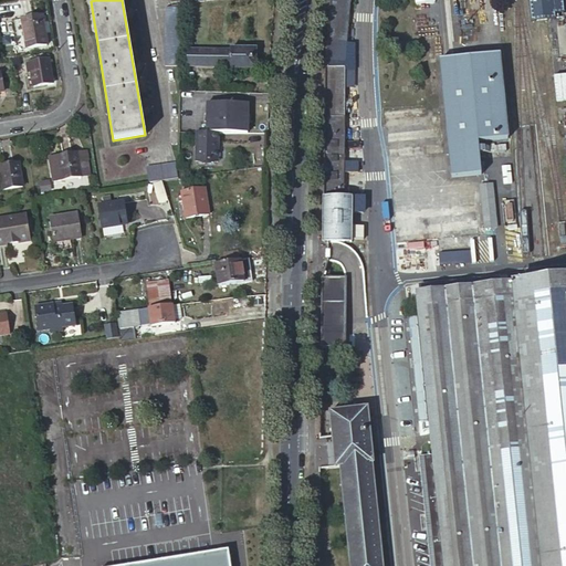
[(524,0),(527,34),(552,32),(548,0),(524,0)]
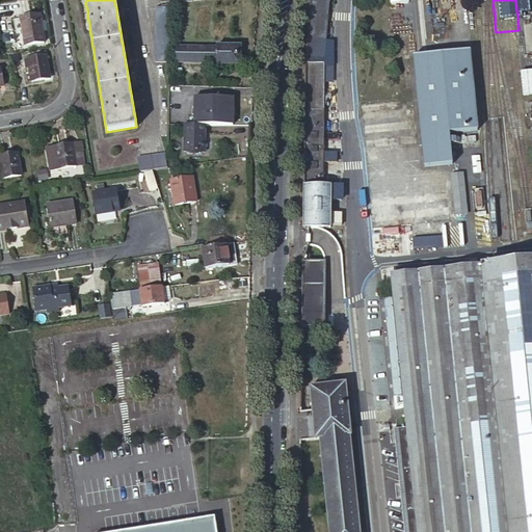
[(307,45),(324,47),(326,4),(309,3),(307,45)]
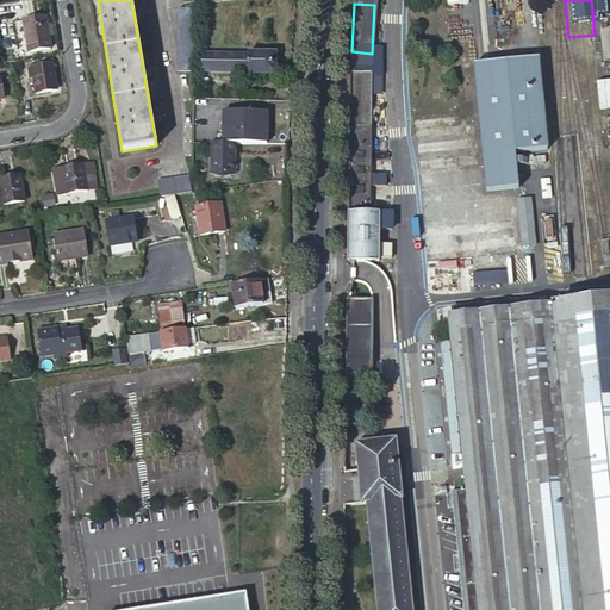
[(447,4),(448,37),(464,36),(462,4),(447,4)]
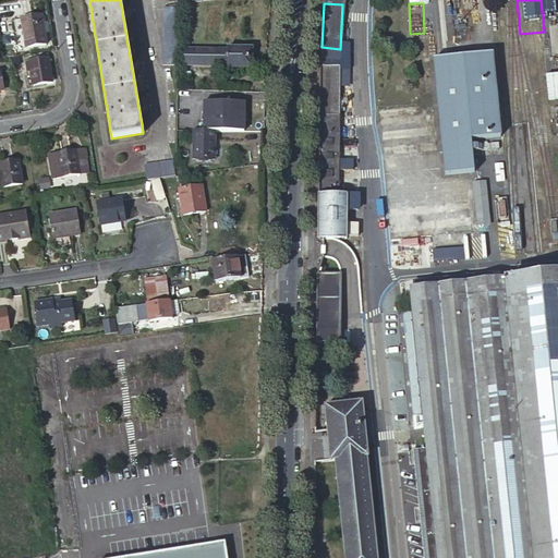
[(164,7),(161,65),(178,65),(179,7),(164,7)]
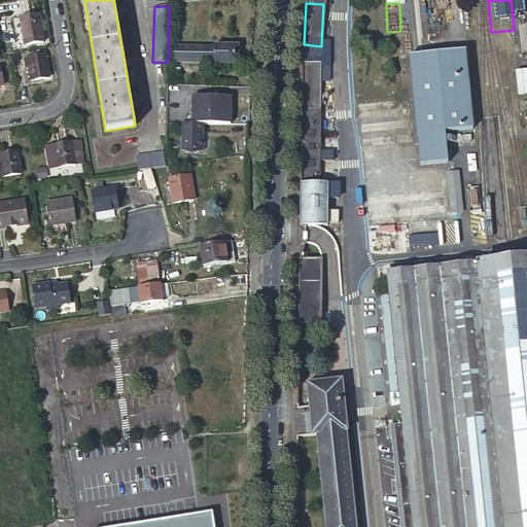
[(21,18),(26,45),(44,42),(39,14),(21,18)]
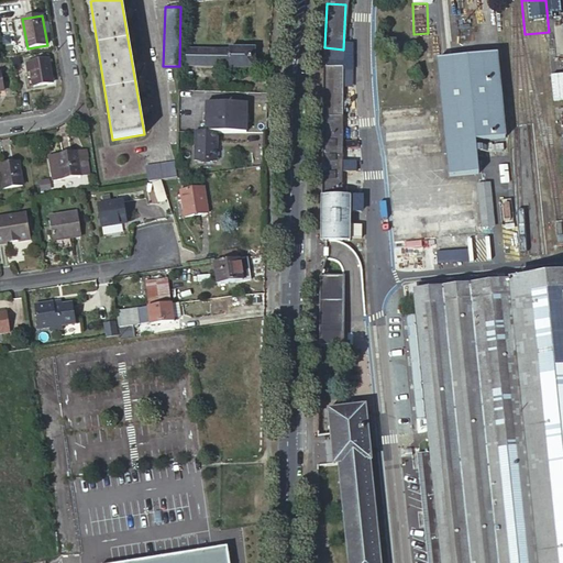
[(187,48),(187,65),(229,66),(229,68),(254,68),(254,47),(229,47),(229,50),(187,48)]
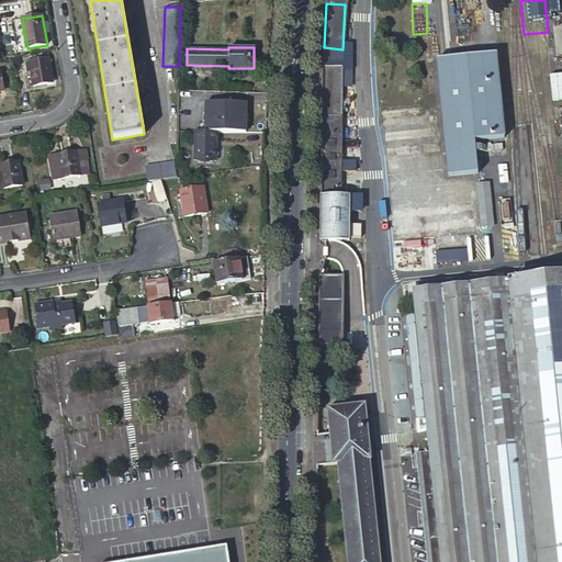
[(337,52),(324,51),(323,67),(337,67),(337,52)]
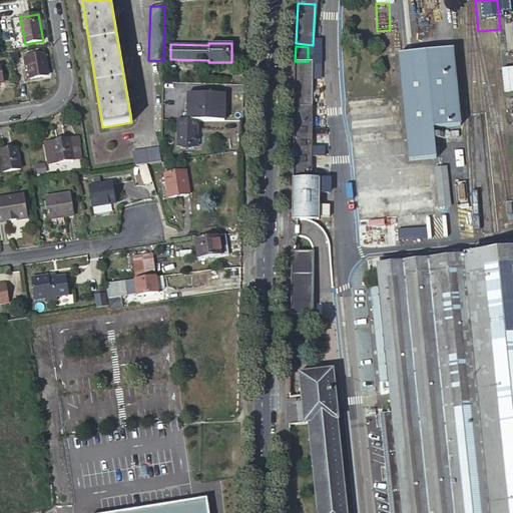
[(25,58),(26,66),(29,66),(31,79),(48,76),(45,54),(25,58)]
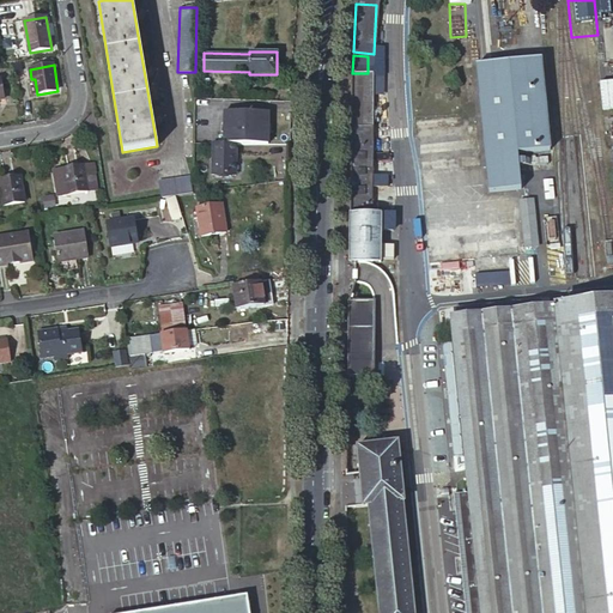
[(612,87),(612,84),(598,85),(601,113),(612,110),(612,87)]
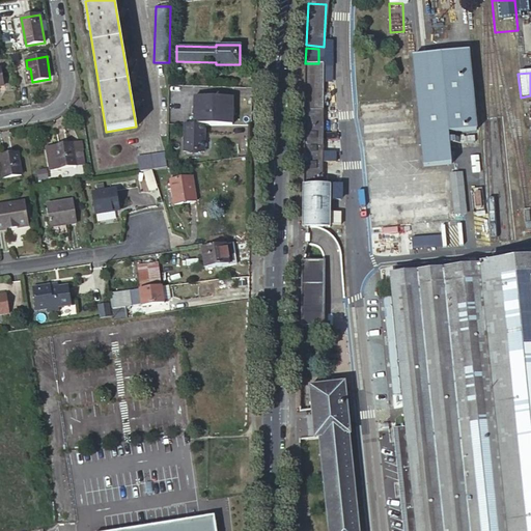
[(327,77),(302,76),(302,99),(301,235),(333,235),(333,196),(325,195),(327,77)]
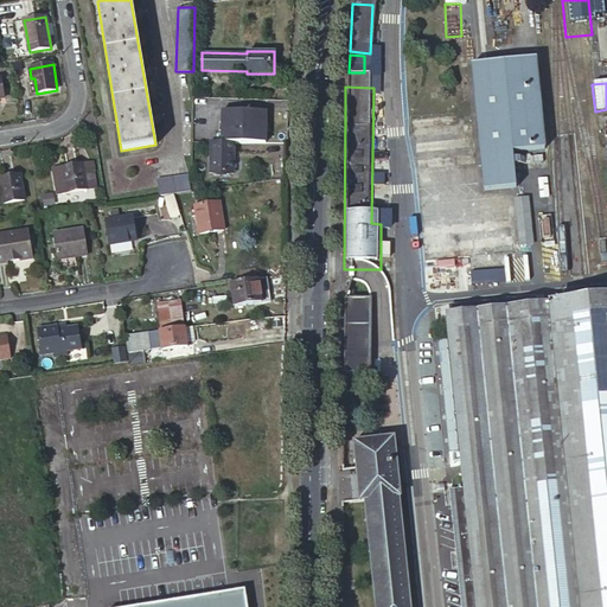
[(232,142),(264,142),(266,110),(222,109),(222,142),(232,142)]
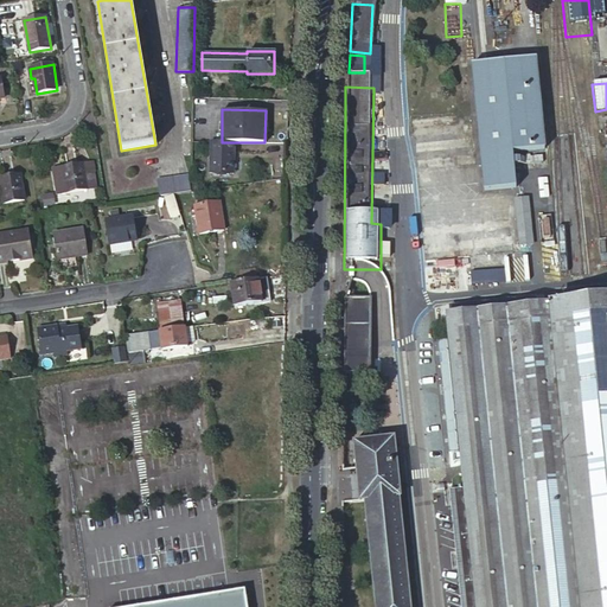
[(222,142),(210,141),(210,173),(229,173),(229,153),(231,153),(232,142),(222,142)]
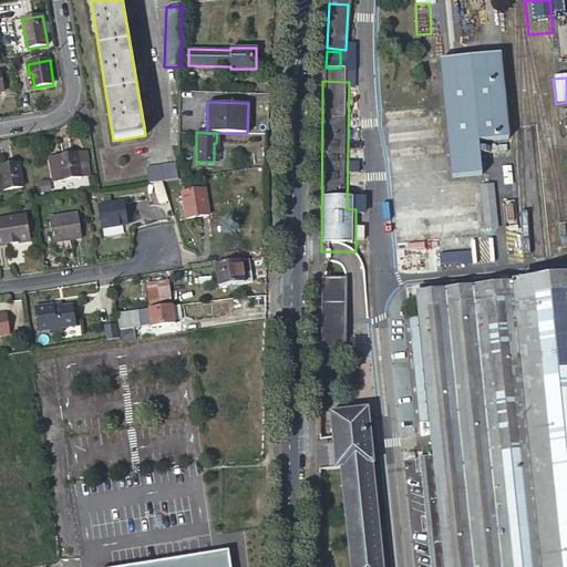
[(52,183),(61,181),(80,177),(78,165),(76,154),(57,157),(58,162),(50,163),(52,183)]
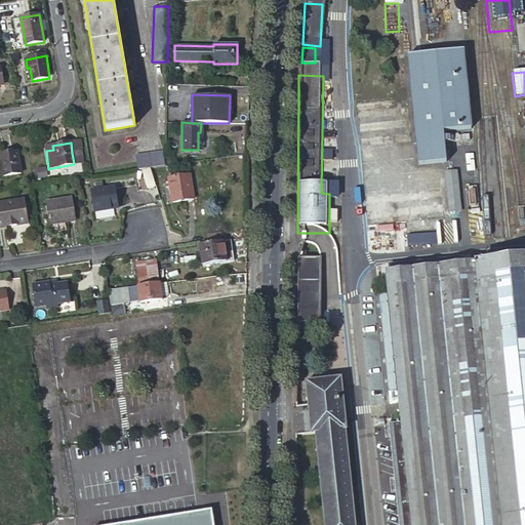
[(81,151),(72,153),(74,164),(83,162),(81,151)]
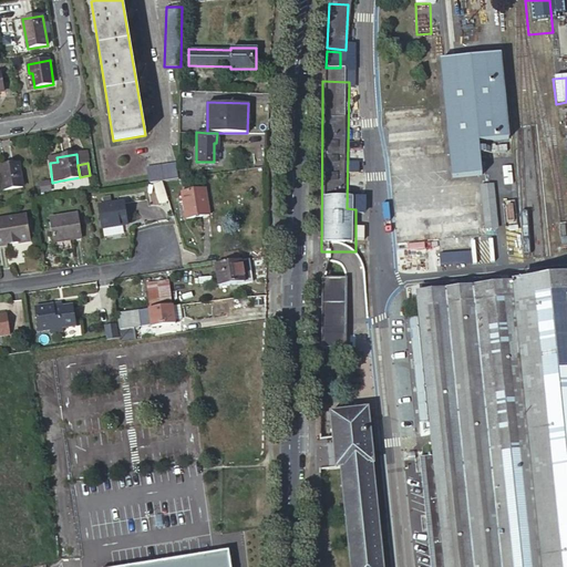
[(0,166),(0,173),(3,192),(22,188),(18,164),(0,166)]
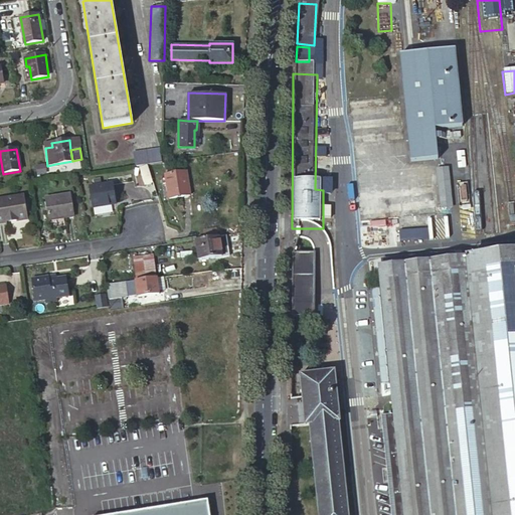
[(132,153),(134,167),(161,163),(158,149),(132,153)]
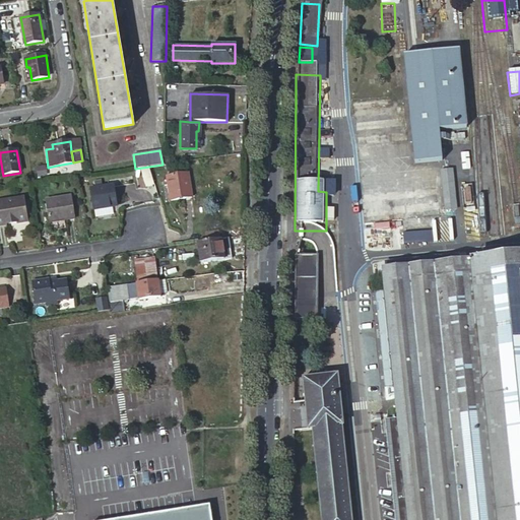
[(37,169),(38,177),(46,175),(45,167),(37,169)]
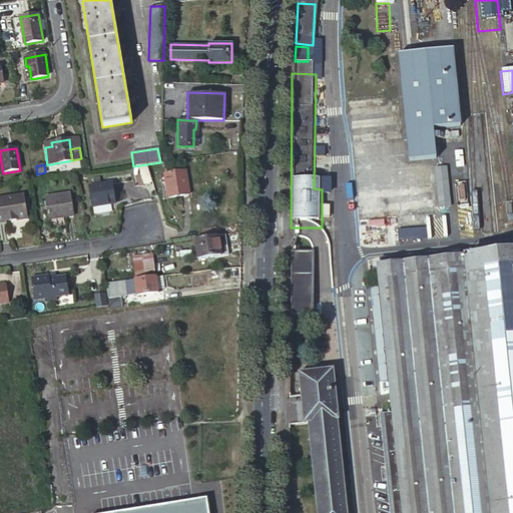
[(187,193),(184,169),(164,173),(167,197),(187,193)]
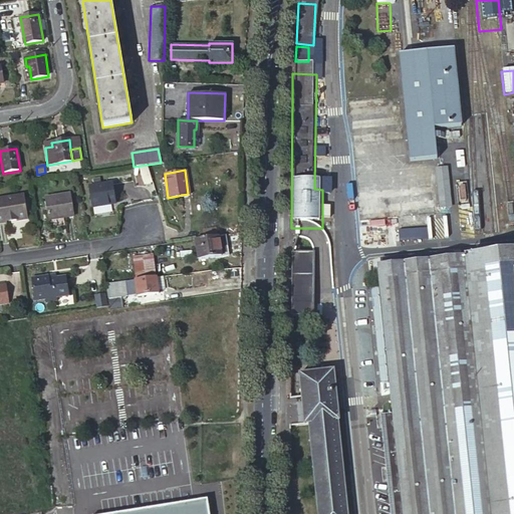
[(434,171),(438,211),(449,210),(445,170),(434,171)]
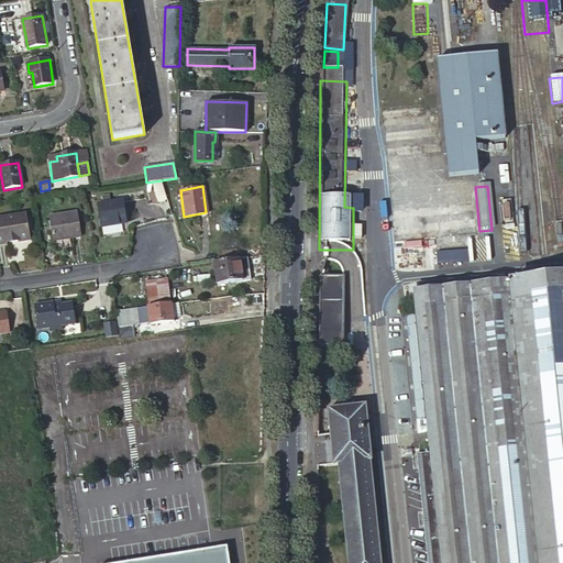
[(128,222),(123,200),(97,205),(100,227),(128,222)]
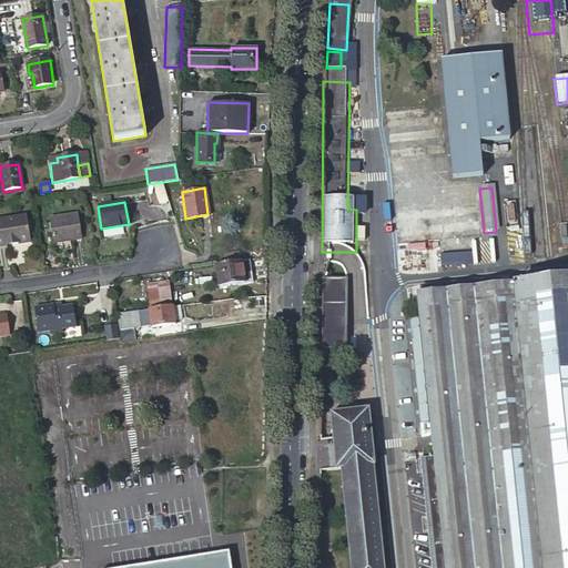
[(80,239),(77,214),(49,219),(52,243),(80,239)]
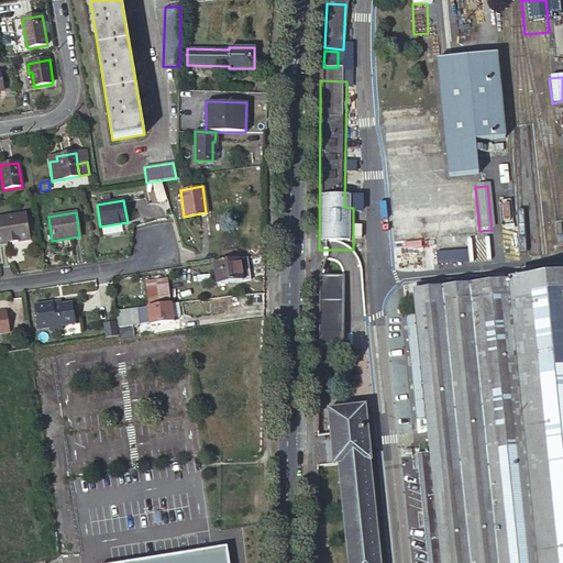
[(26,234),(24,219),(24,214),(0,218),(0,243),(28,240),(26,234)]
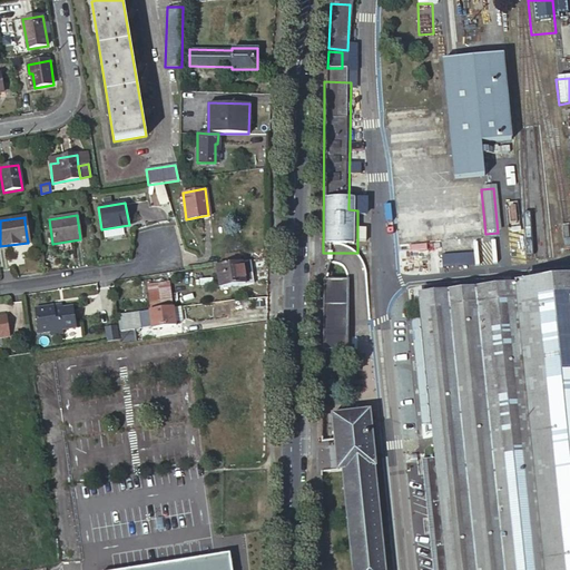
[(238,261),(237,253),(224,255),(225,264),(238,261)]
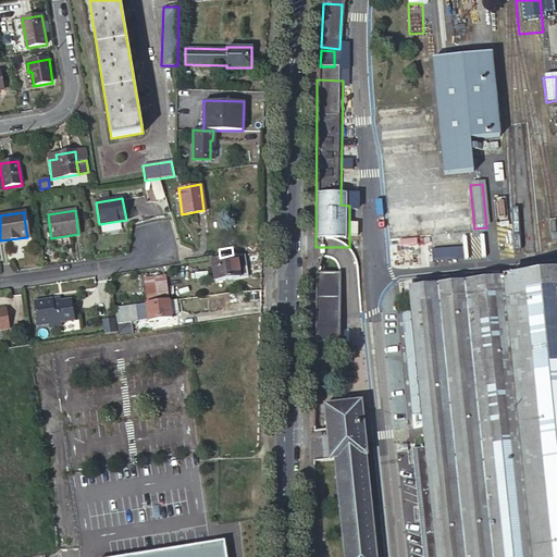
[(245,255),(218,259),(209,260),(213,281),(248,276),(245,255)]
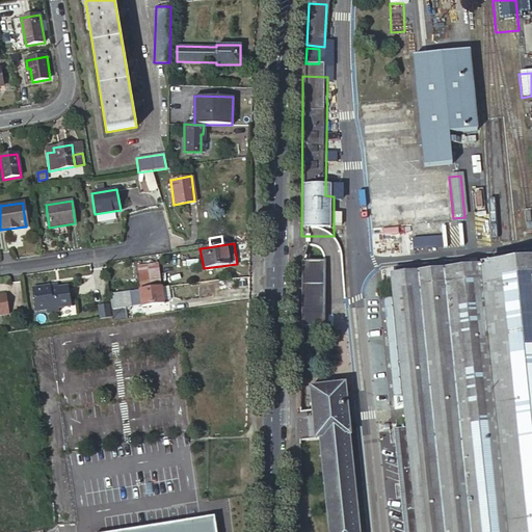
[(317,256),(301,257),(300,295),(300,339),(326,339),(327,273),(322,273),(323,262),(317,256)]
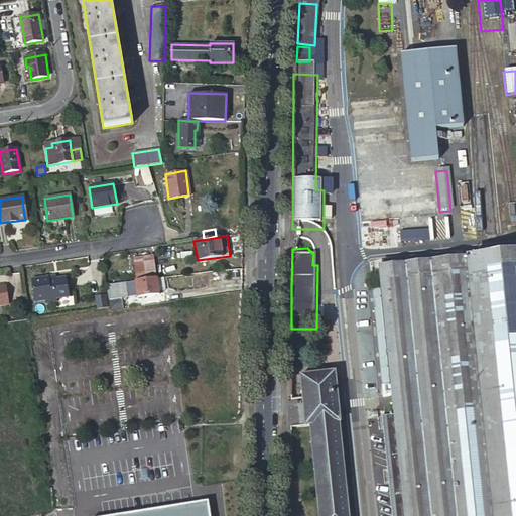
[(156,275),(153,253),(134,255),(136,278),(156,275)]
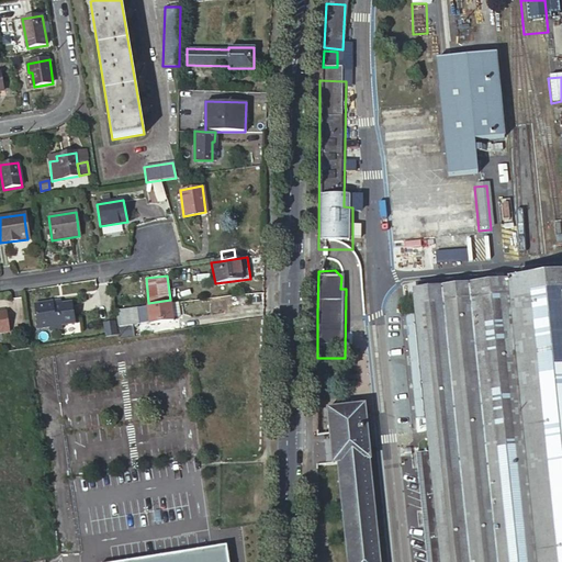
[(561,561),(561,278),(412,294),(424,422),(438,561),(561,561)]
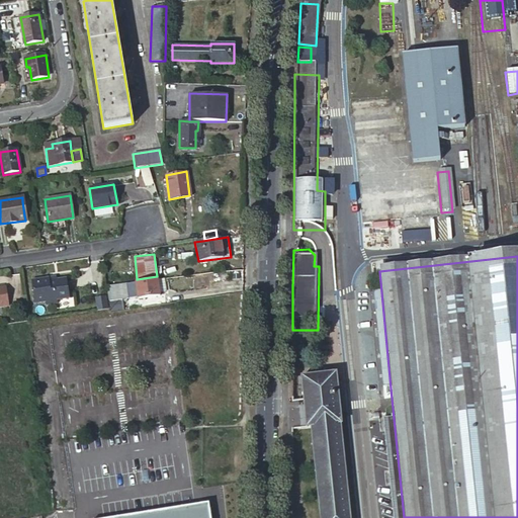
[(68,298),(65,278),(55,279),(48,280),(48,278),(31,280),(35,304),(45,303),(46,304),(56,303),(56,300),(68,298)]
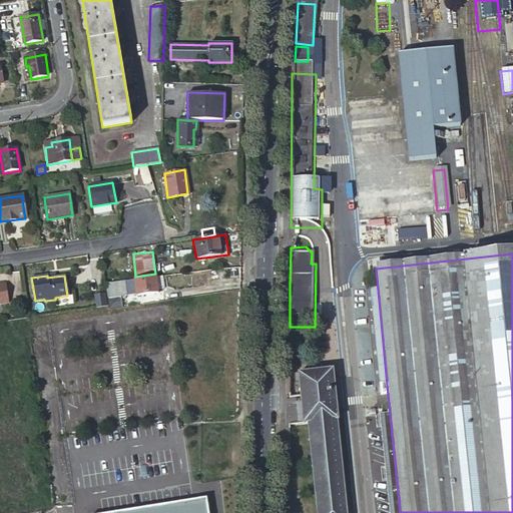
[(156,277),(134,279),(135,283),(135,286),(137,296),(158,293),(157,290),(156,278),(156,277)]
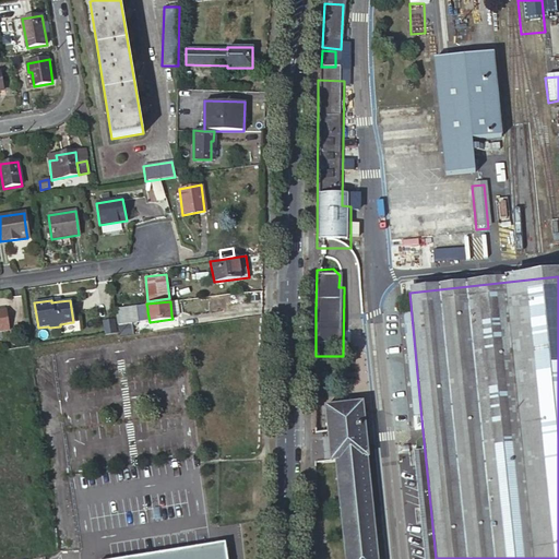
[(129,306),(115,308),(118,332),(132,330),(129,306)]
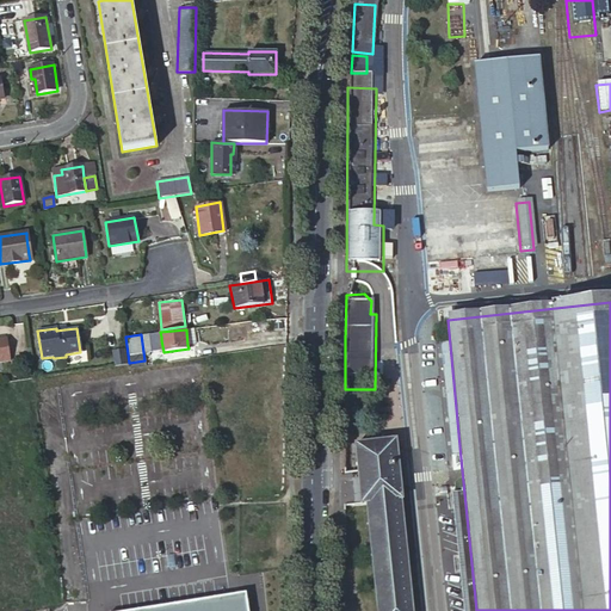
[(406,610),(389,443),(351,446),(355,475),(343,476),(343,507),(360,506),(371,610),(406,610)]
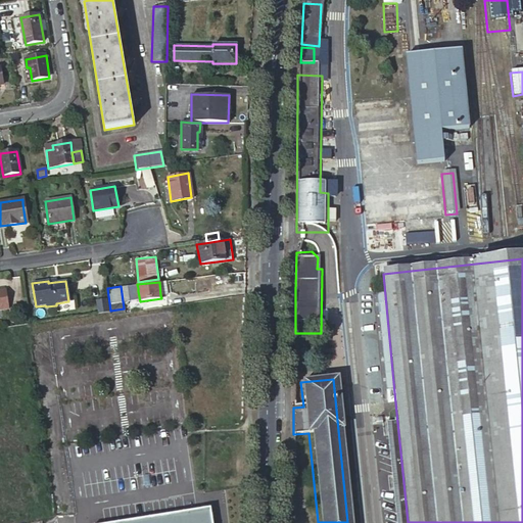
[(408,522),(394,392),(381,393),(393,522),(408,522)]
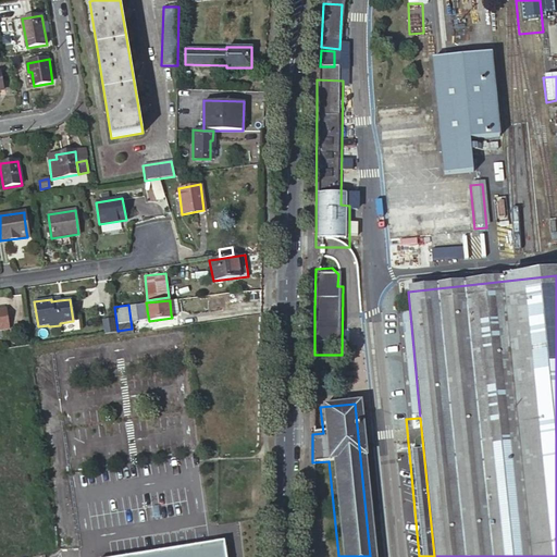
[(229,556),(225,539),(115,556),(229,556)]
